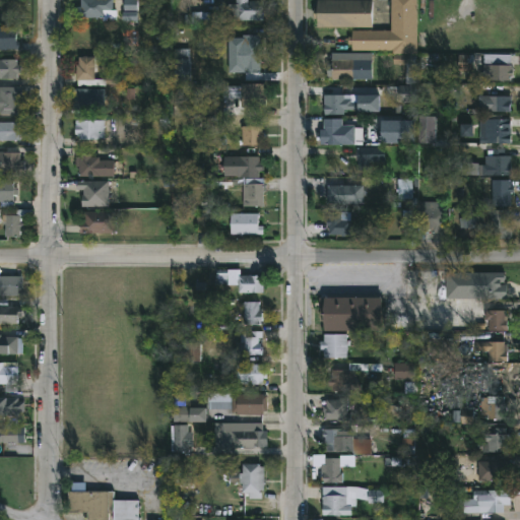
[(113,0),(113,9),(117,9),(116,20),(104,20),(104,17),(75,16),(76,6),(81,6),(81,0),(113,0)]
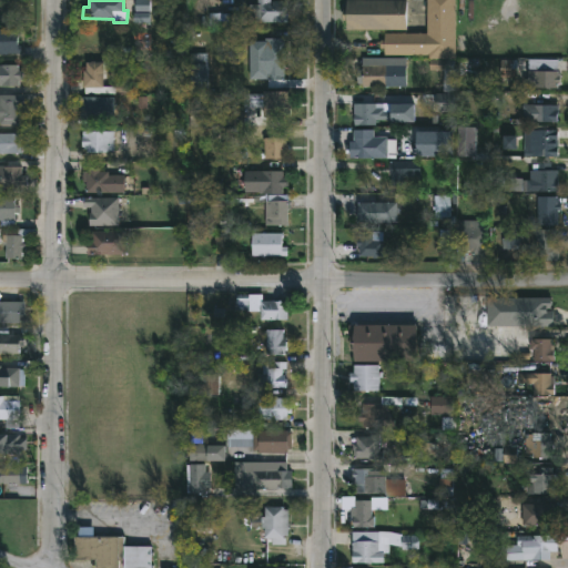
[(284,0),(284,3),(288,3),(287,22),(220,21),(220,27),(210,27),(210,13),(250,13),(250,3),(259,3),(259,0),(284,0)]
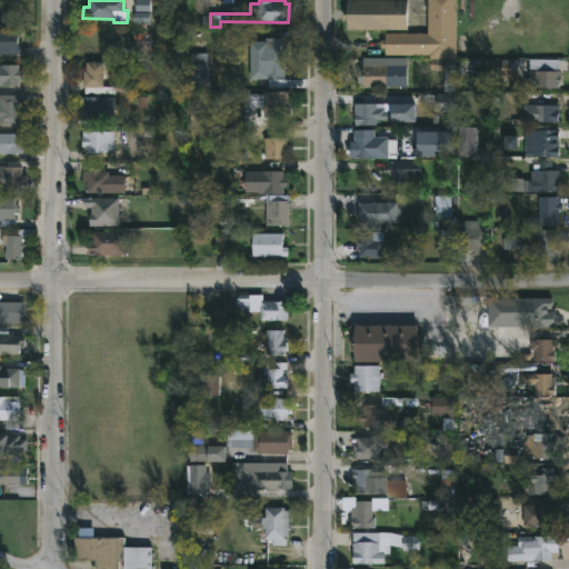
[(408,0),(408,29),(348,29),(348,20),(343,19),(343,8),(348,8),(348,0),(408,0)]
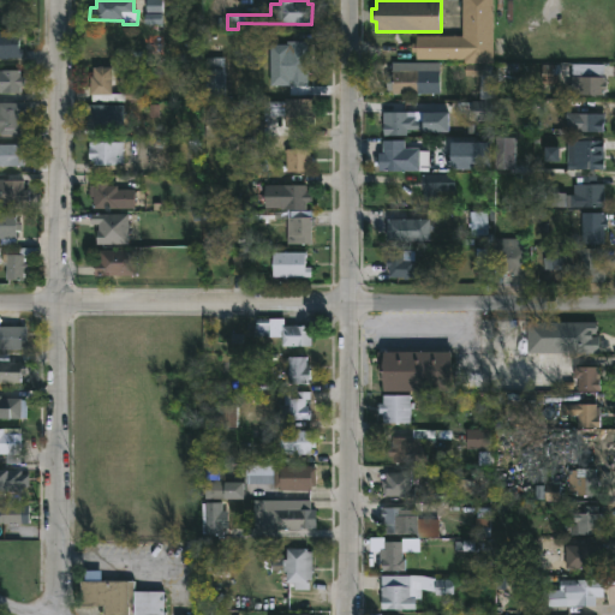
[(494,0),(494,59),(494,63),(465,63),(465,59),(417,59),(417,35),(463,36),(463,0),(494,0)]
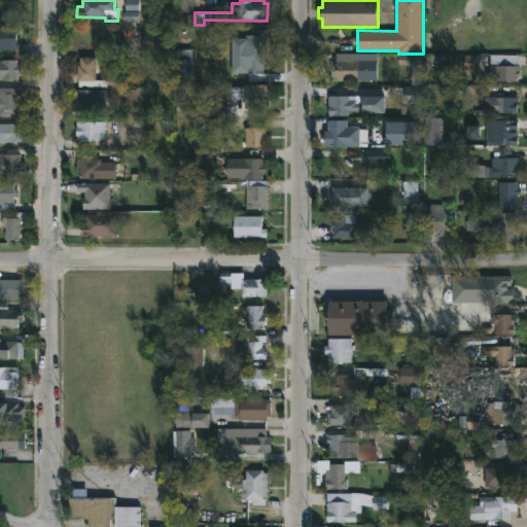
[(126,1),(126,22),(139,22),(139,1),(126,1)]
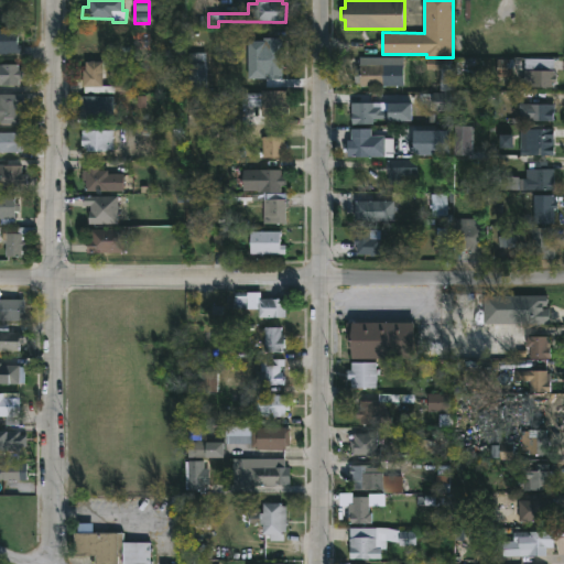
[(19,35),(19,40),(21,40),(21,47),(18,49),(18,53),(0,53),(0,29),(21,29),(21,35),(19,35)]
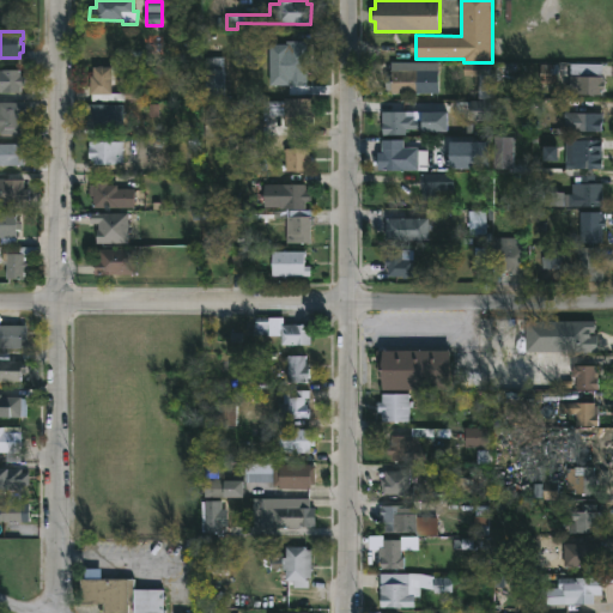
[(308,41),(308,58),(310,58),(310,65),(308,65),(308,85),(269,85),(269,43),(286,43),(286,41),(308,41)]
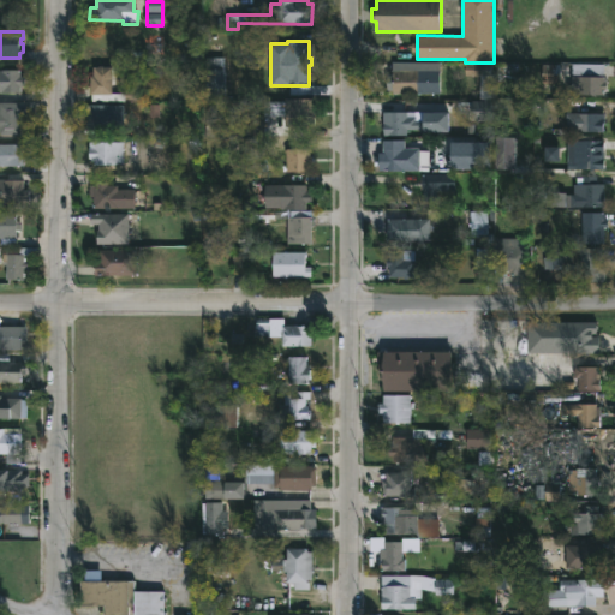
[(598,64),(597,76),(604,76),(604,82),(608,82),(608,89),(604,89),(604,95),(568,94),(568,84),(573,85),(573,76),(561,76),(561,88),(543,87),(543,64),(598,64)]
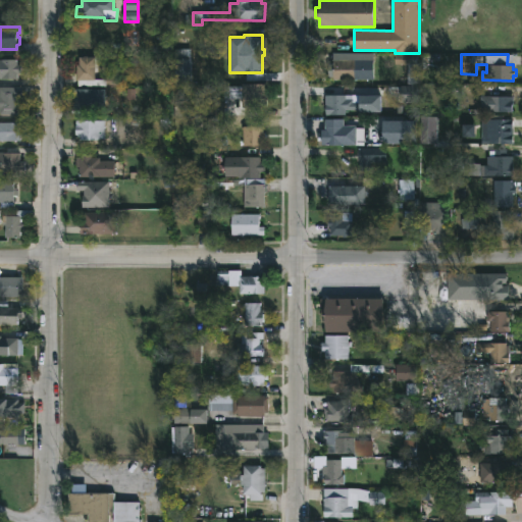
[(88,55),(96,57),(95,79),(106,79),(106,75),(120,75),(120,85),(79,86),(79,81),(76,81),(76,64),(80,64),(80,57),(88,55)]
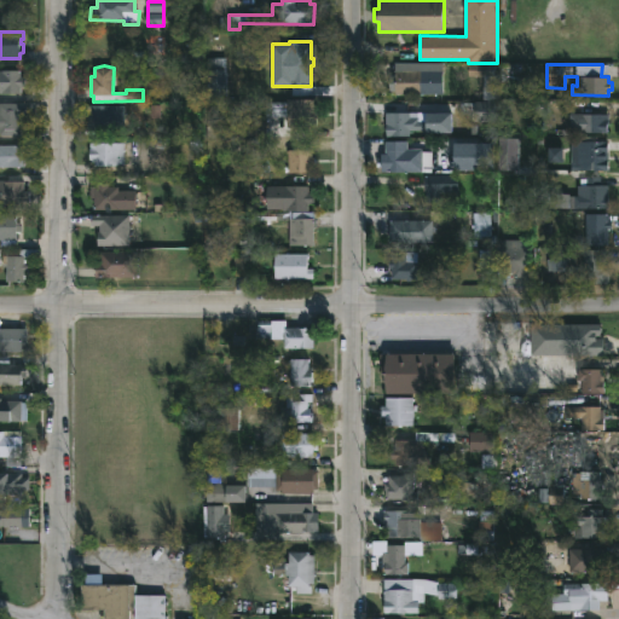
[(225,97),(206,97),(206,69),(225,69),(225,97)]
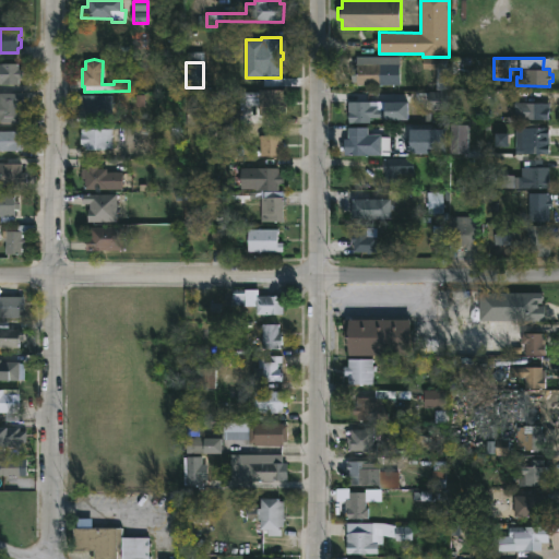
[(0,63),(19,63),(20,69),(23,69),(23,79),(20,79),(20,84),(0,84),(0,63)]
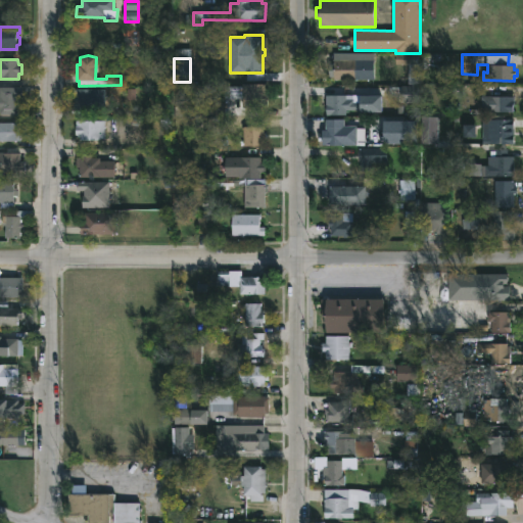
[(357,74),(357,80),(334,80),(334,75),(332,75),(332,68),(334,68),(334,60),(357,59),(357,74)]
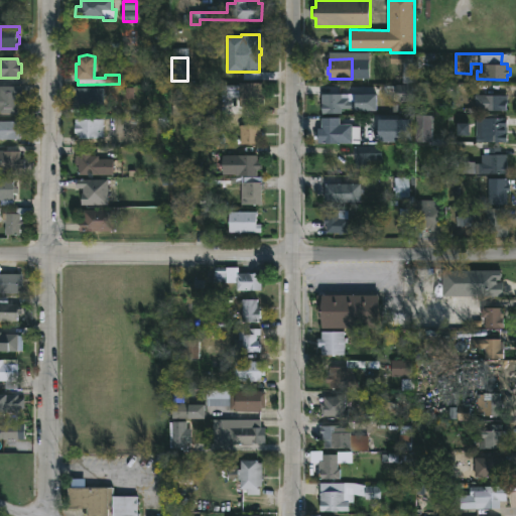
[(264,95),(263,106),(239,106),(239,97),(222,97),(222,84),(239,85),(239,82),(264,83),(264,95)]
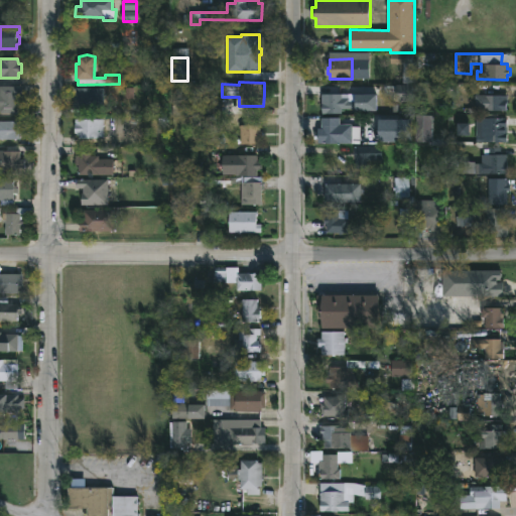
[(17,99),(17,113),(0,113),(0,86),(21,87),(21,97),(17,97),(17,99)]
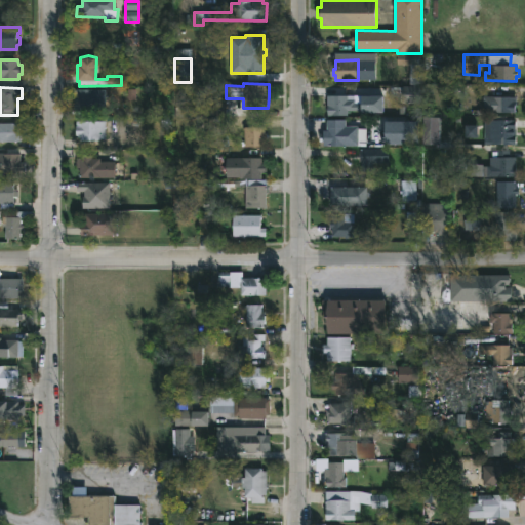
[(106,89),(106,109),(74,109),(73,89),(106,89)]
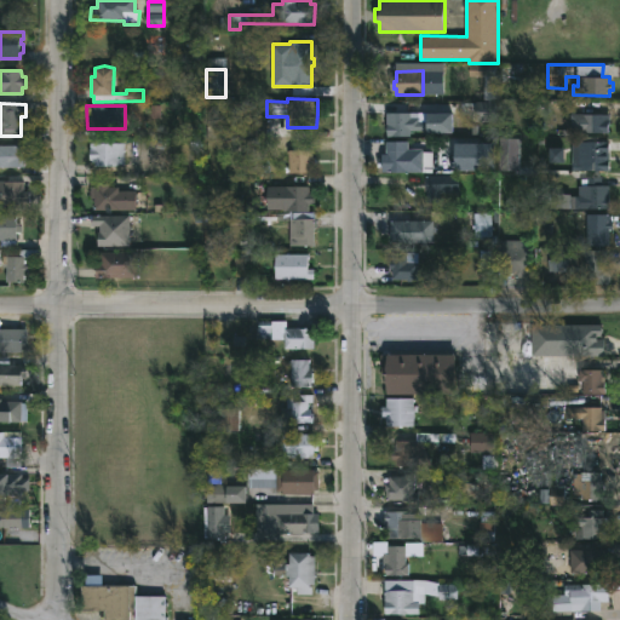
[(420,118),(419,130),(411,130),(411,135),(388,135),(388,124),(389,121),(391,121),(392,105),(407,105),(407,113),(411,114),(409,118),(420,118)]
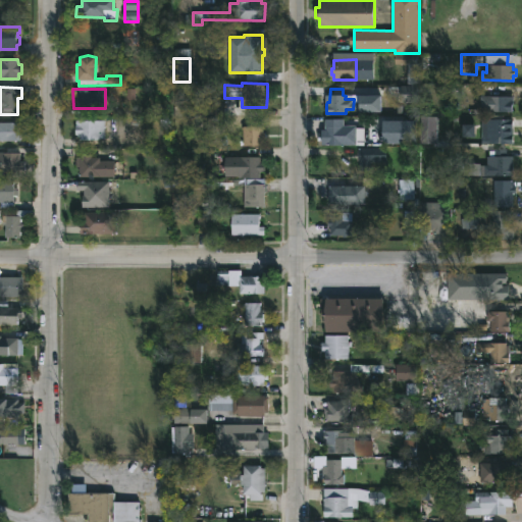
[(485,93),(485,96),(514,96),(513,111),(480,111),(481,93),(485,93)]
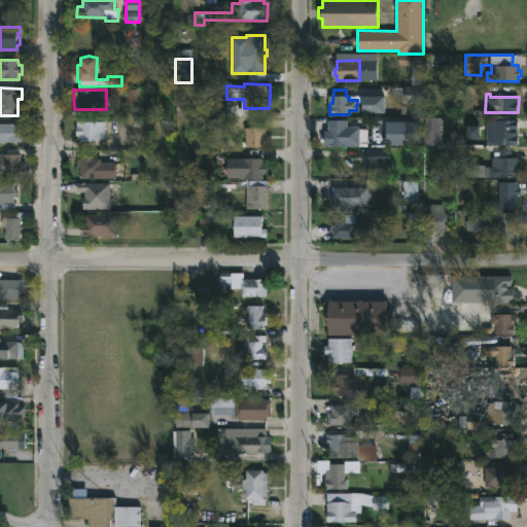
[(225,135),(211,135),(211,99),(225,99),(225,135)]
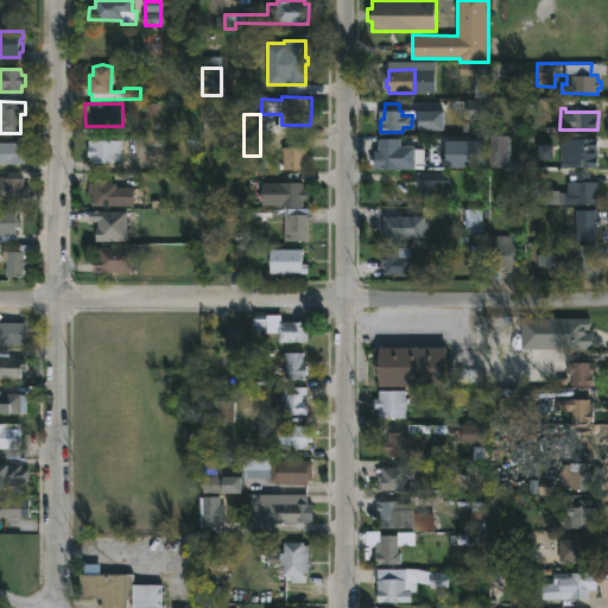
[(415,138),(415,150),(424,150),(424,163),(422,163),(422,169),(380,169),(380,162),(375,162),(375,152),(379,152),(380,138),(415,138)]
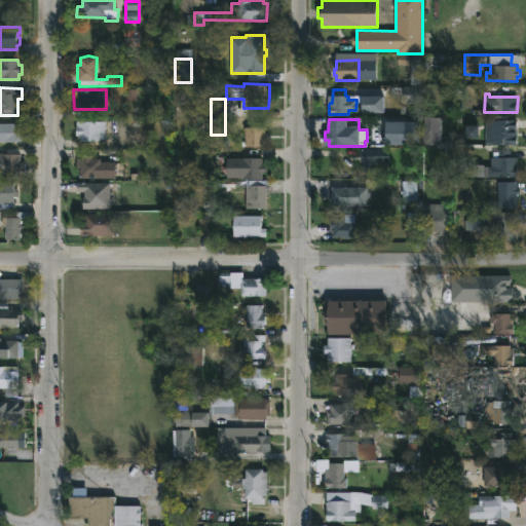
[(516,145),(491,145),(491,126),(504,126),(504,120),(517,120),(516,145)]
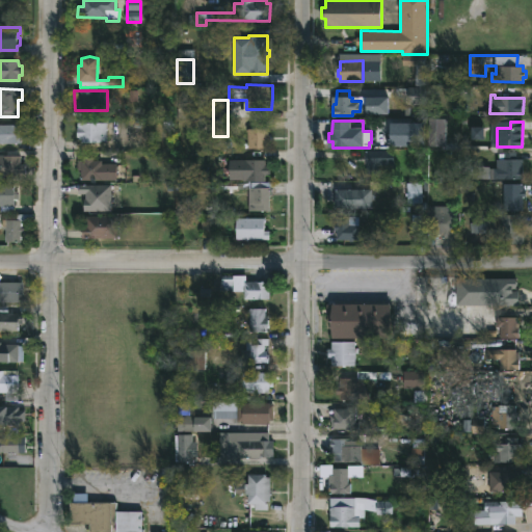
[(107,123),(107,142),(82,142),(82,137),(77,137),(77,128),(81,128),(81,123),(107,123)]
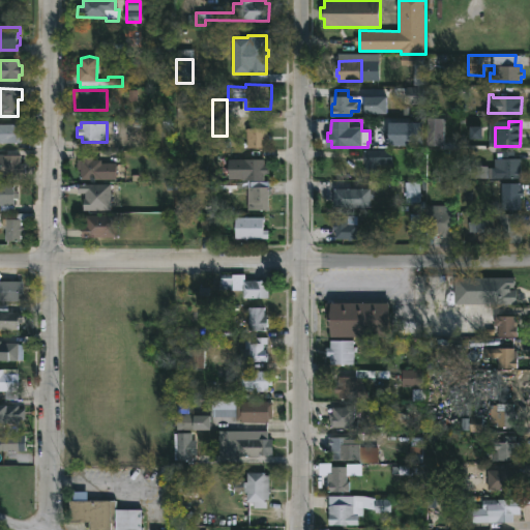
[(423,145),(389,145),(389,122),(423,122),(423,145)]
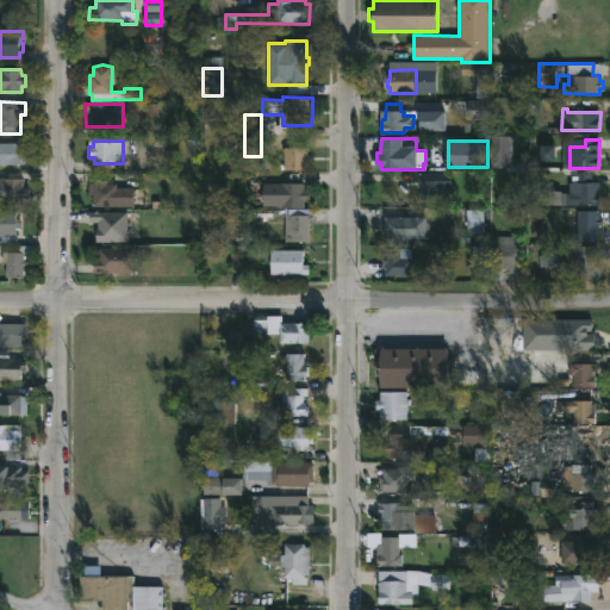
[(0,143),(24,143),(24,149),(30,149),(30,157),(24,157),(24,165),(0,165),(0,143)]
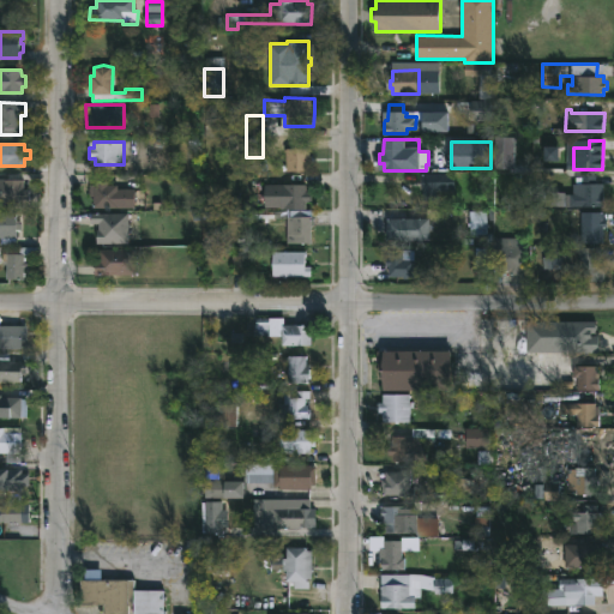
[(309,148),(312,162),(309,162),(309,172),(286,172),(286,148),(309,148)]
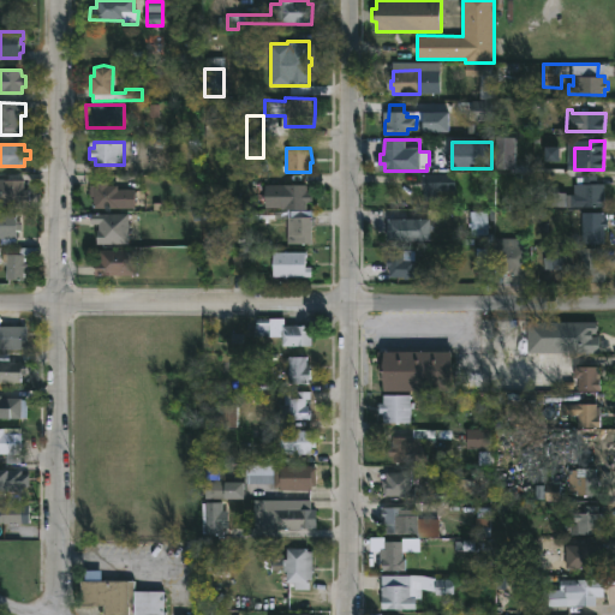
[(437,201),(423,201),(423,173),(455,173),(455,190),(437,191),(437,201)]
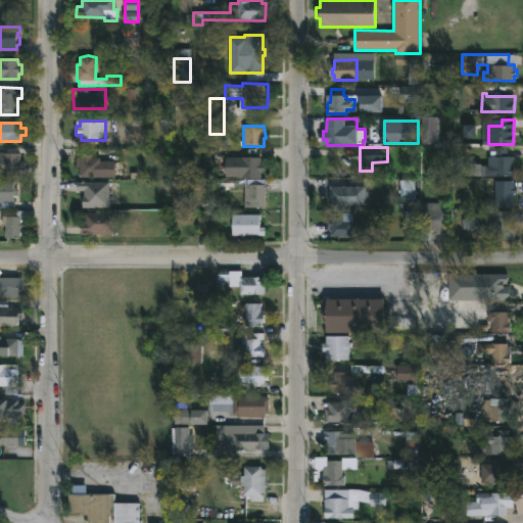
[(508,154),(508,156),(514,156),(514,176),(482,176),(482,165),(488,165),(488,156),(496,157),(496,150),(508,150),(508,154)]
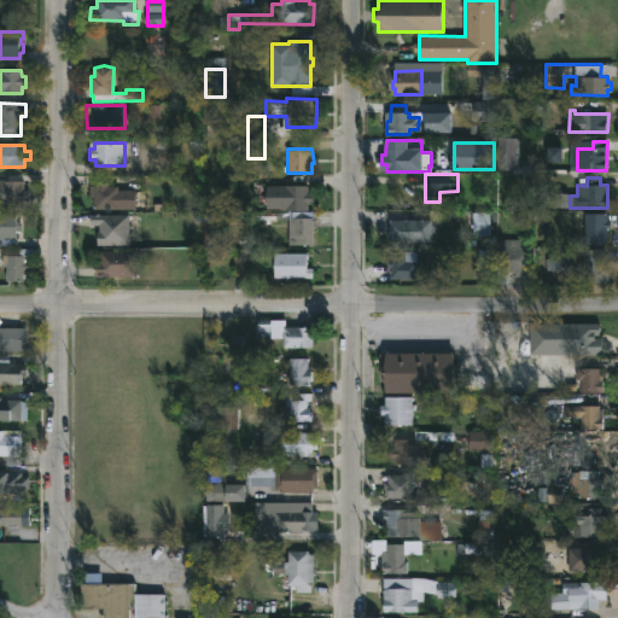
[(24,180),(24,193),(28,193),(28,198),(24,198),(24,208),(0,207),(0,194),(5,194),(5,180),(24,180)]
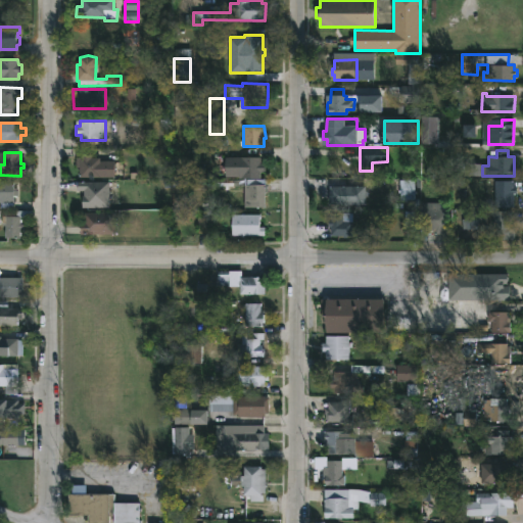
[(92,155),(92,157),(100,157),(100,160),(114,160),(114,177),(80,177),(80,168),(77,168),(77,157),(82,157),(82,155),(92,155)]
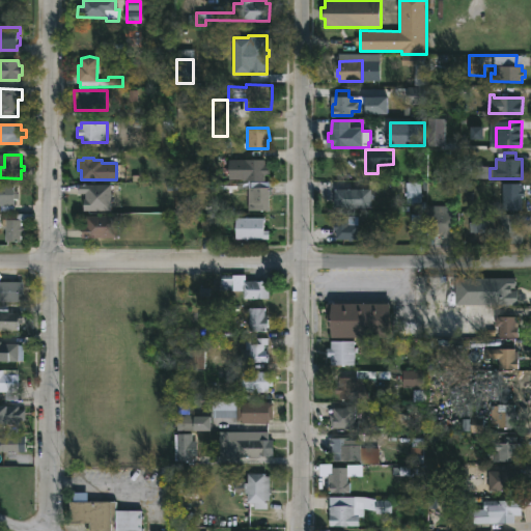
[(264,160),(264,166),(270,166),(270,174),(264,174),(264,180),(229,180),(229,159),(264,159),(264,160)]
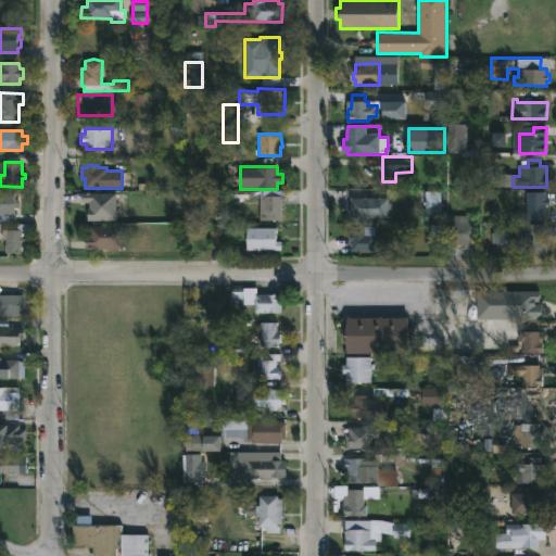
[(501,172),(501,174),(512,174),(512,187),(484,187),(484,172),(501,172)]
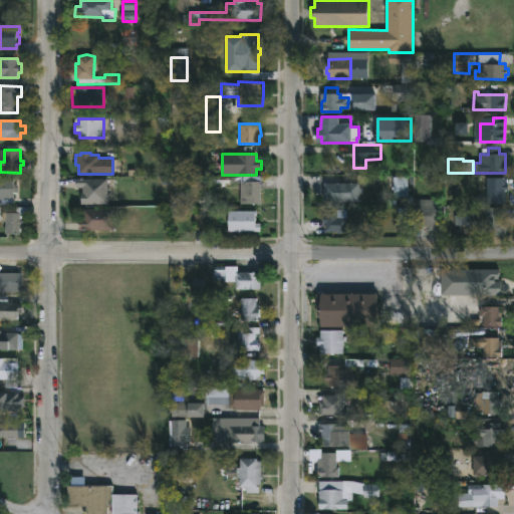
[(408,184),(408,197),(413,197),(413,205),(408,205),(408,203),(407,202),(407,205),(398,205),(398,198),(394,198),(394,177),(408,177),(408,175),(414,175),(414,184),(408,184)]
